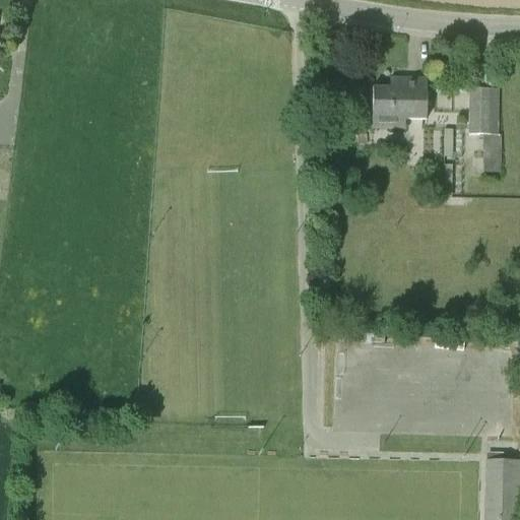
[(396,88),(372,88),(371,129),(404,130),(404,120),(426,121),(427,79),(397,79),(396,88)]
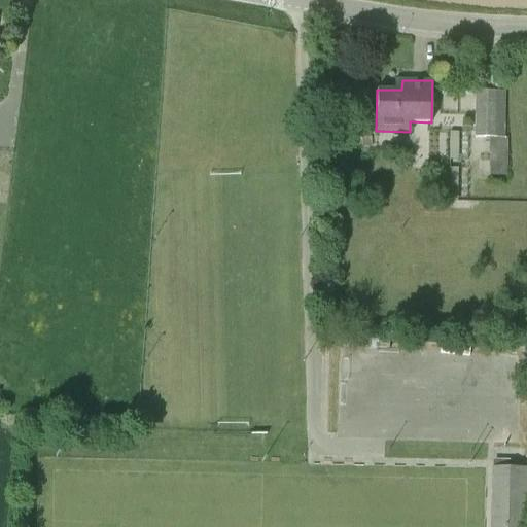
[(504,92),(477,92),(477,135),(503,135),(504,92)]
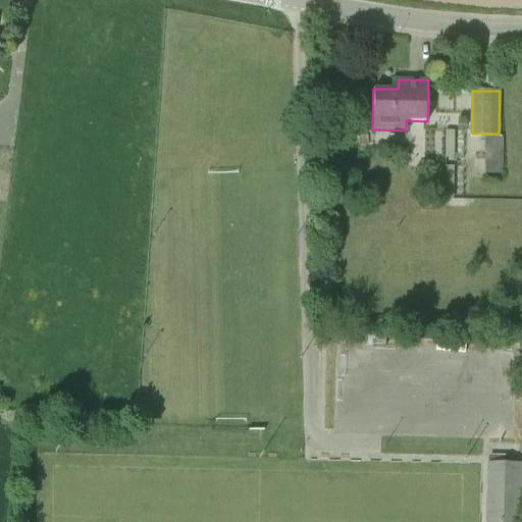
[(484,136),(484,157),(484,172),(501,173),(501,136),(484,136)]
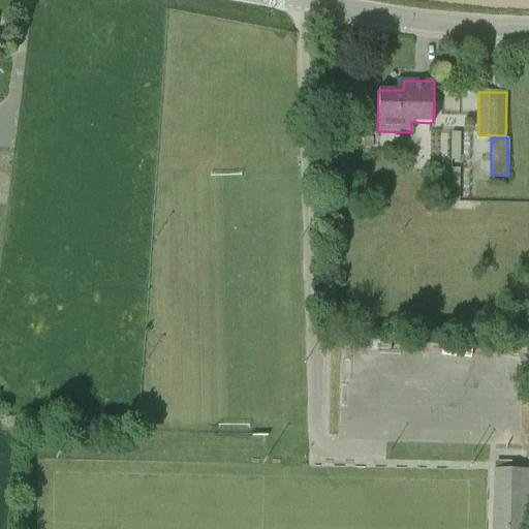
[(424,340),(424,349),(450,349),(450,340),(424,340)]
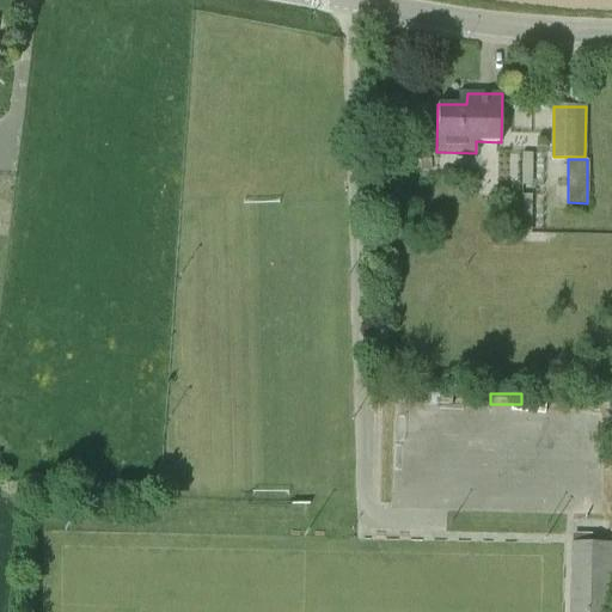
[(567,539),(564,611),(610,611),(611,545),(567,539)]
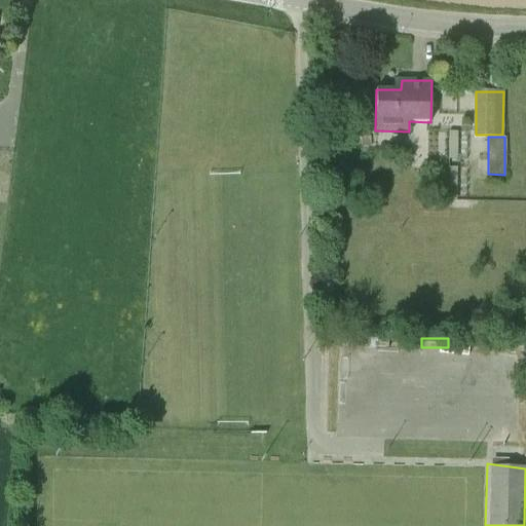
All buildings are outlined.
